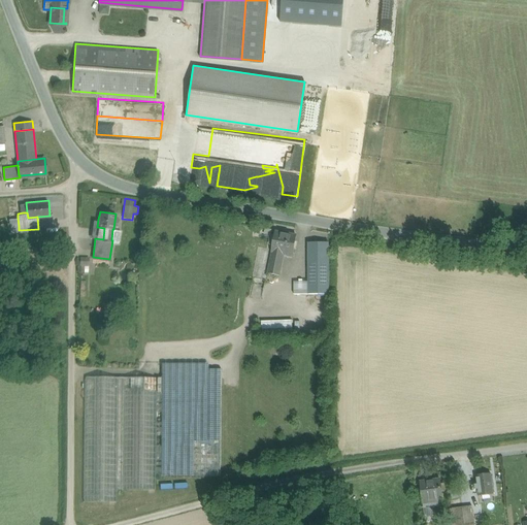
[(0,227),(19,226),(18,218),(9,218),(9,222),(0,222),(0,227)]
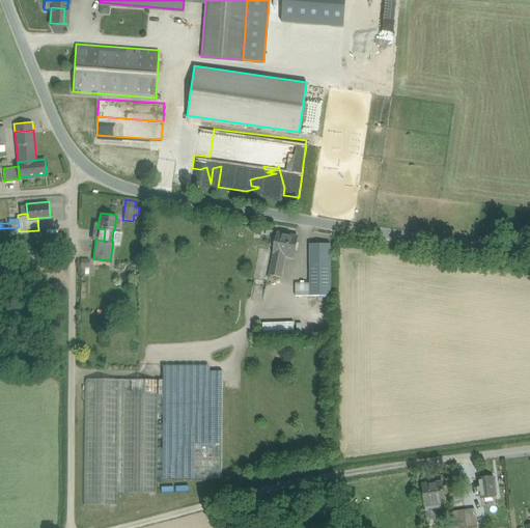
[(91,239),(95,240),(104,241),(105,229),(98,228),(99,220),(94,220),(91,239)]
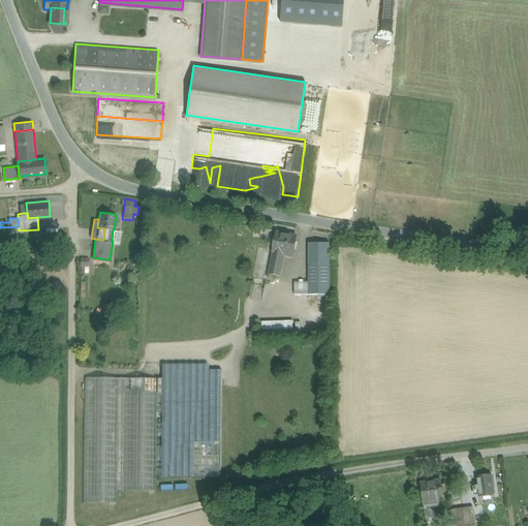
[(113,229),(112,241),(113,241),(118,242),(120,230),(114,229),(113,229)]
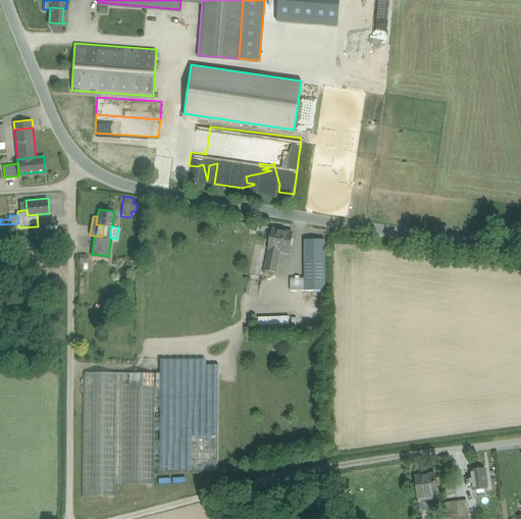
[(293,231),(271,228),(268,246),(269,247),(264,268),(275,270),(279,255),(277,254),(278,248),(290,250),(293,231)]
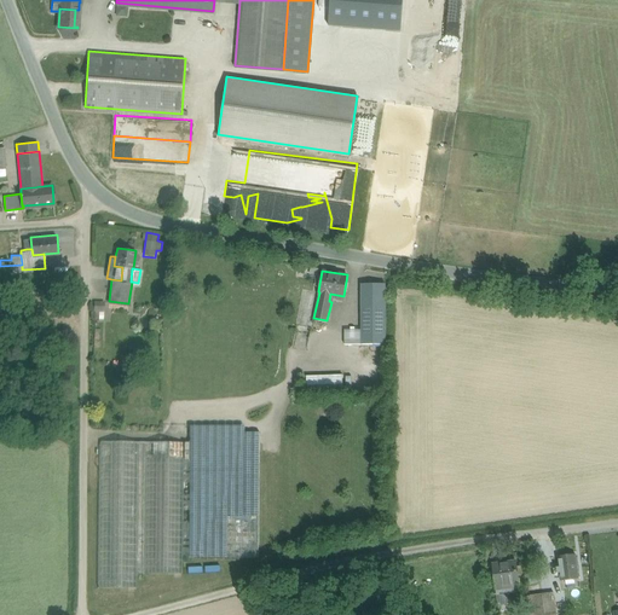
[(385,282),(361,282),(361,326),(361,342),(385,342),(385,282)]
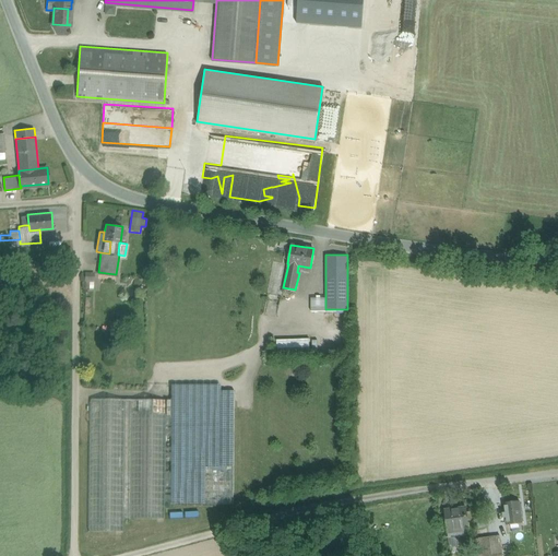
[(283,287),(288,264),(287,263),(270,260),(263,293),(282,296),(283,287)]
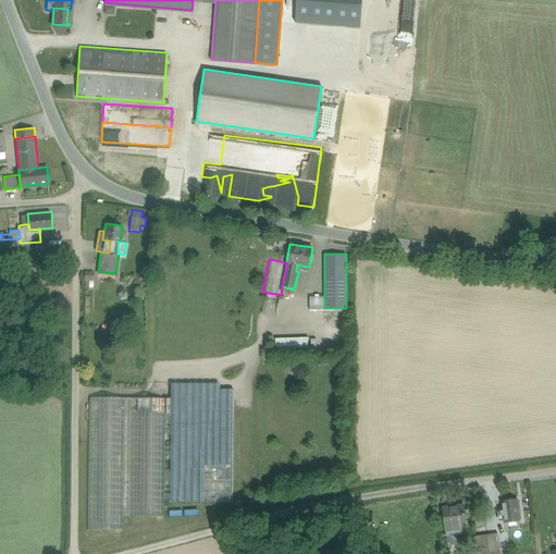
[(223,279),(170,279),(170,299),(147,298),(147,377),(165,377),(169,377),(169,382),(170,382),(170,397),(164,397),(164,410),(163,501),(232,501),(233,388),(222,388),(222,382),(223,279)]
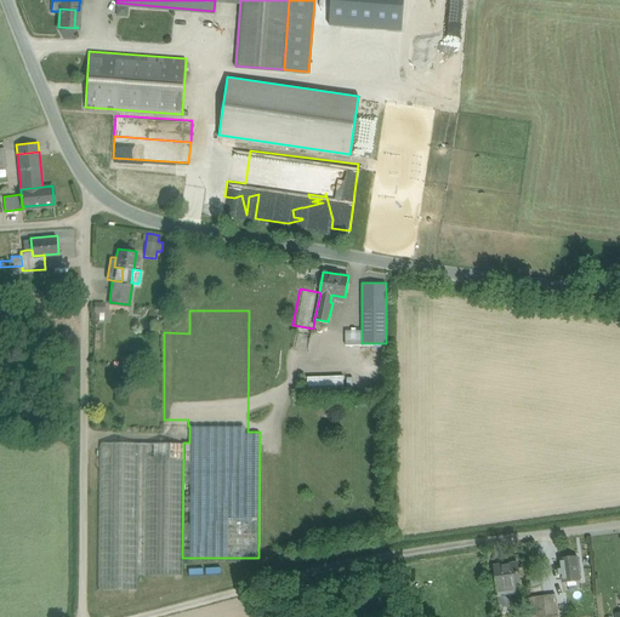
[(362,343),(362,327),(347,327),(347,343),(362,343)]
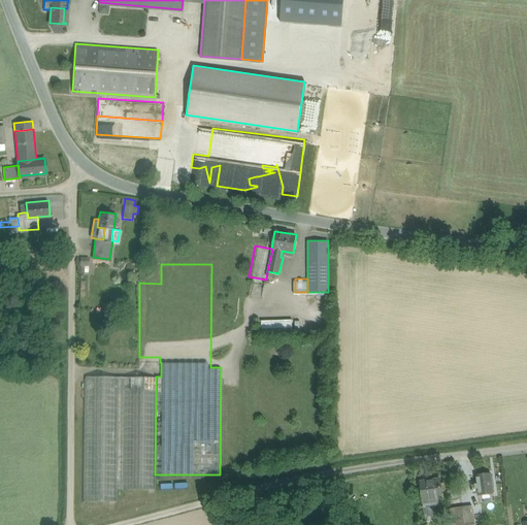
[(118,375),(85,375),(83,500),(116,500),(116,488),(118,375)]
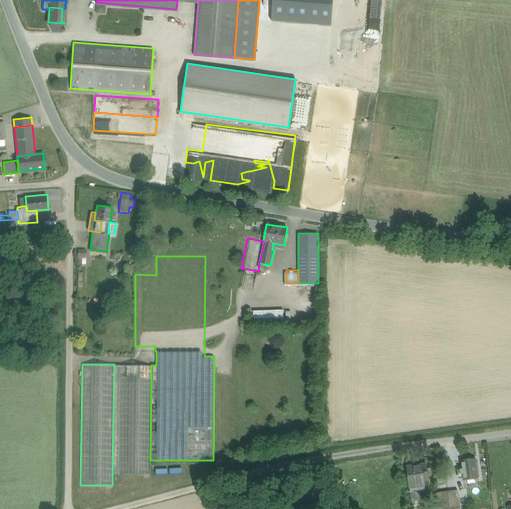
[(151,377),(119,377),(119,364),(114,364),(112,473),(150,473),(150,460),(151,377)]
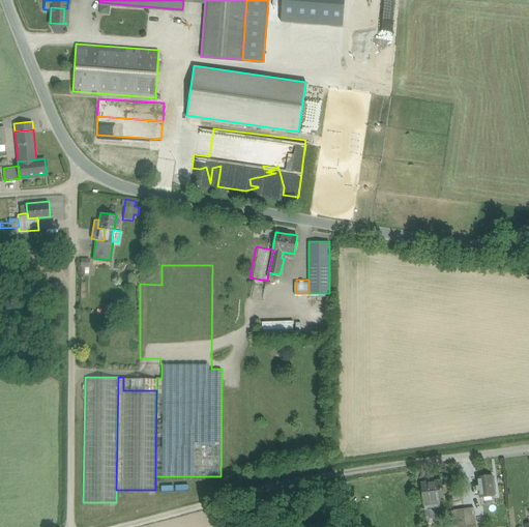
[(156,378),(123,377),(123,390),(156,390),(156,378)]
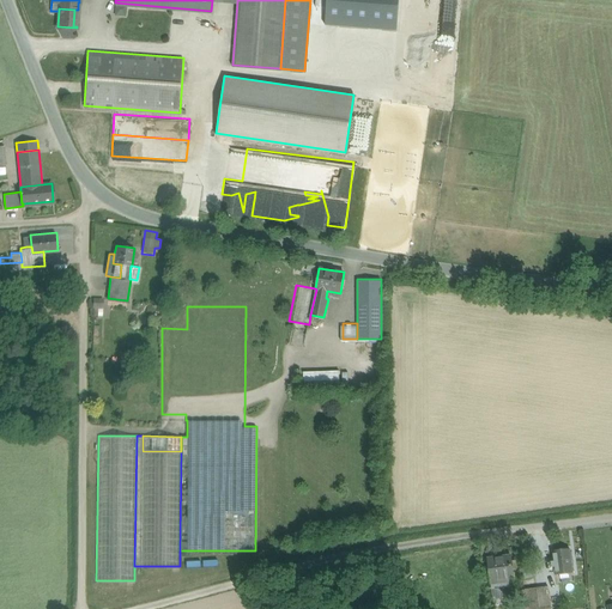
[(568,547),(551,549),(553,573),(571,571),(568,547)]
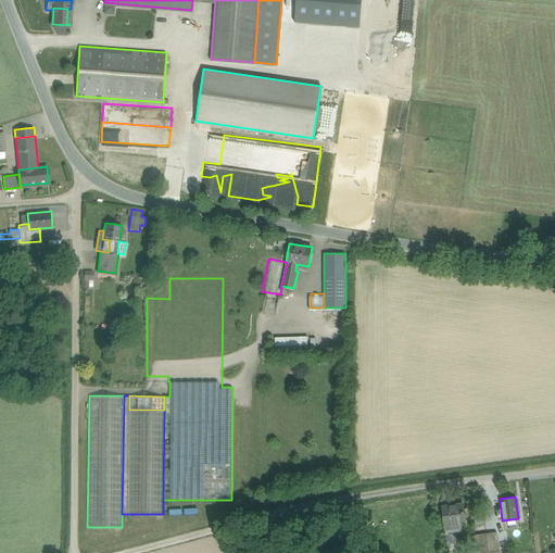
[(463,503),(441,506),(443,528),(444,528),(444,526),(464,523),(464,525),(465,525),(463,503)]
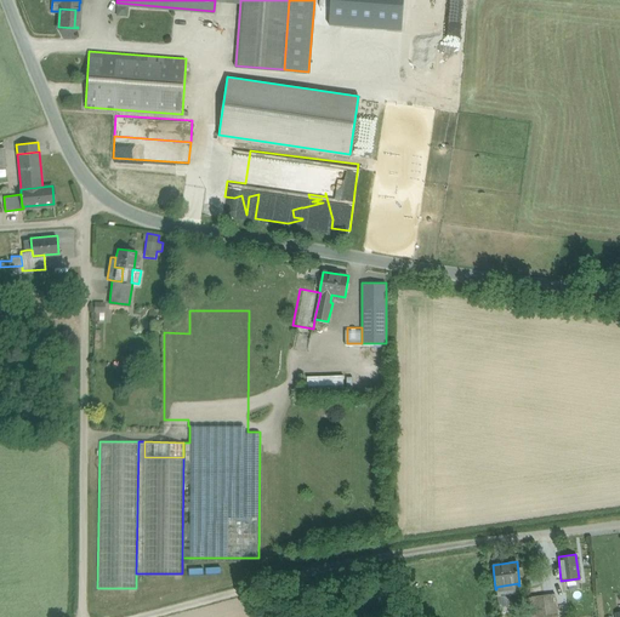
[(540,575),(527,576),(528,584),(541,583),(540,575)]
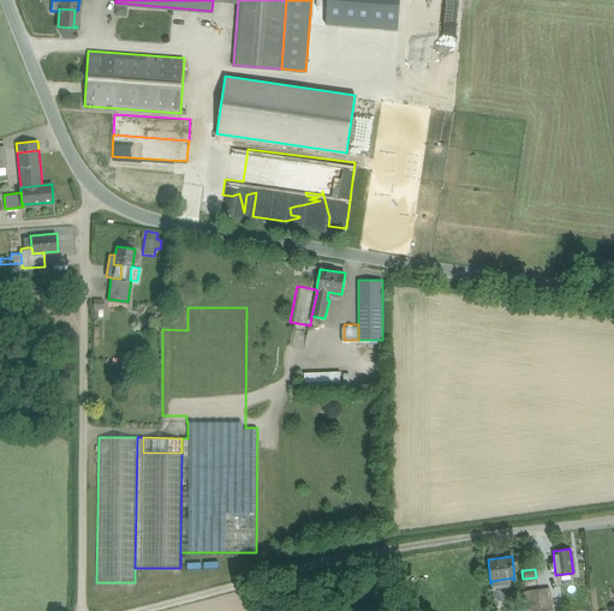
[(501,586),(492,587),(494,604),(502,603),(504,601),(501,586)]
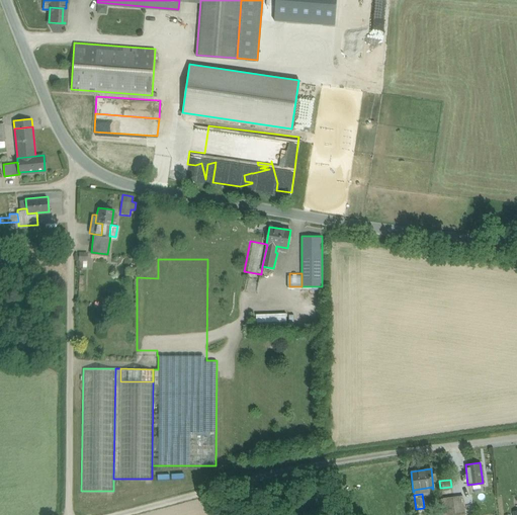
[(466,494),(442,497),(444,512),(444,514),(463,514),(463,511),(463,508),(467,508),(468,508),(466,494)]
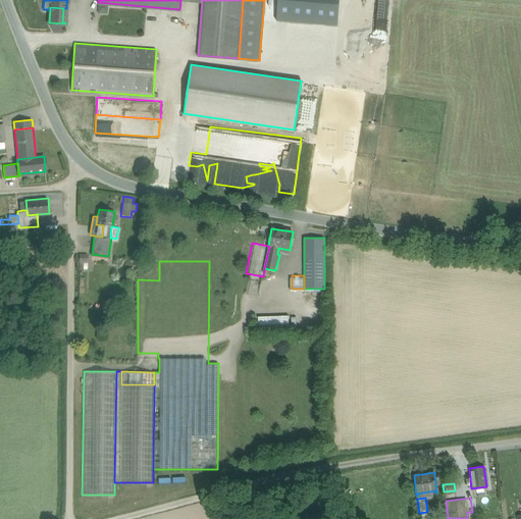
[(448,516),(446,501),(437,502),(439,517),(448,516)]
